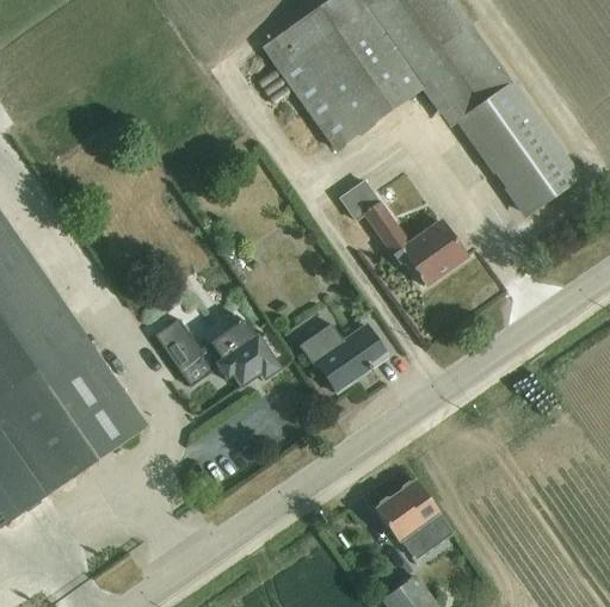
[(456,123),(511,82),(454,0),(325,0),(260,45),(336,149),(421,88),(449,128),(456,123)]
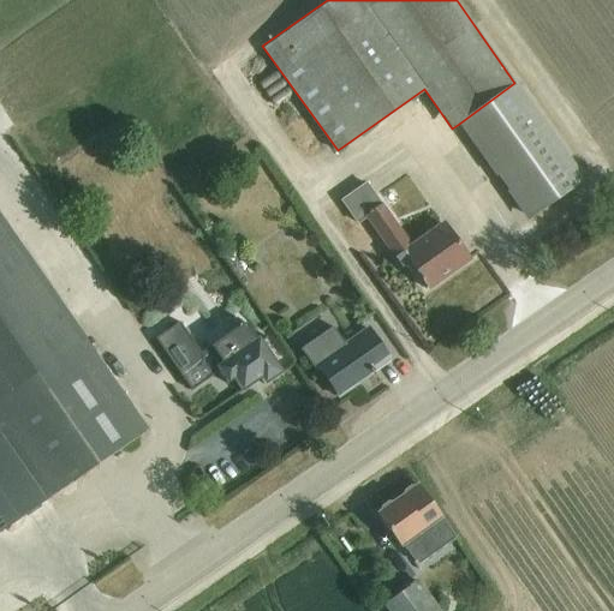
[(261,95),(279,84),(270,69),(251,79),(261,95)]
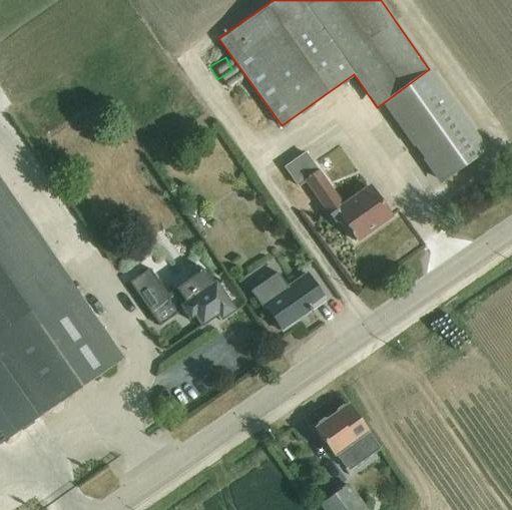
[(429,69),(383,103),(413,145),(415,144),(425,156),(426,155),(442,178),(485,149),(429,69)]
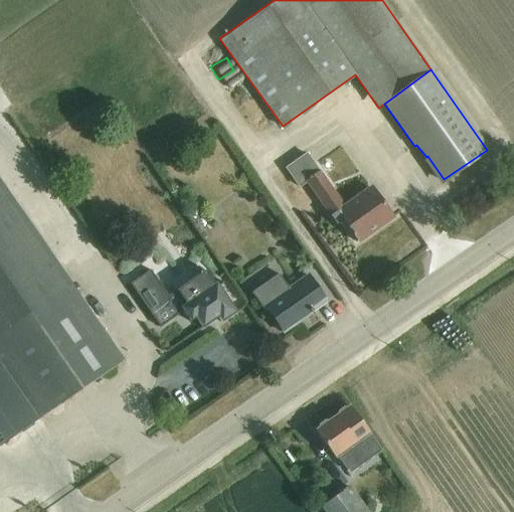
[(307,150),(285,166),(300,186),(307,181),(337,222),(342,219),(357,240),(393,215),(371,184),(345,202),(307,150)]
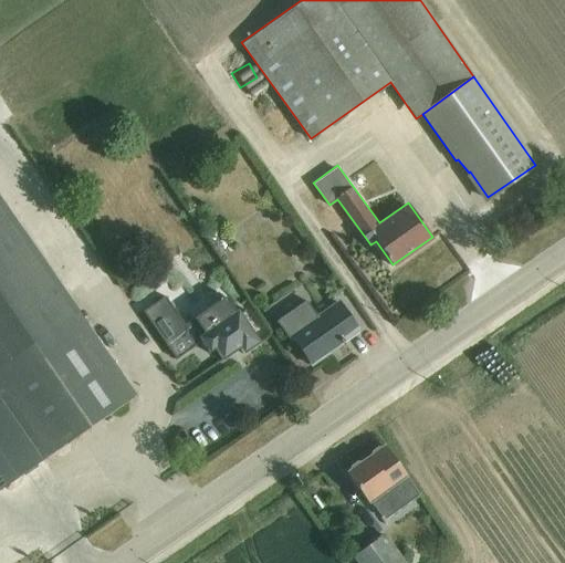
[(0,395),(44,459),(137,395),(0,195),(0,395)]
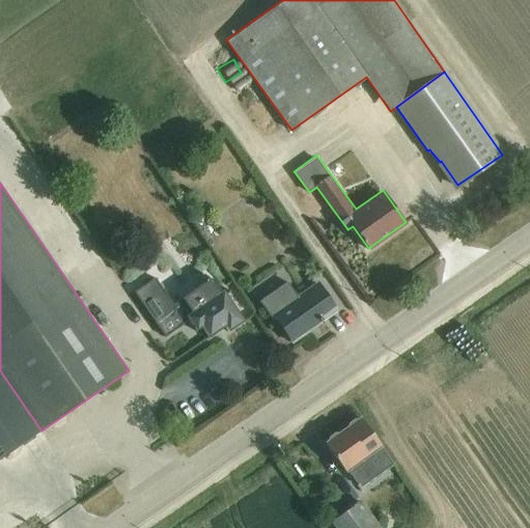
[(187,313),(190,317),(197,329),(202,325),(206,331),(212,328),(215,332),(226,325),(229,329),(244,320),(213,276),(182,298),(191,310),(187,313)]
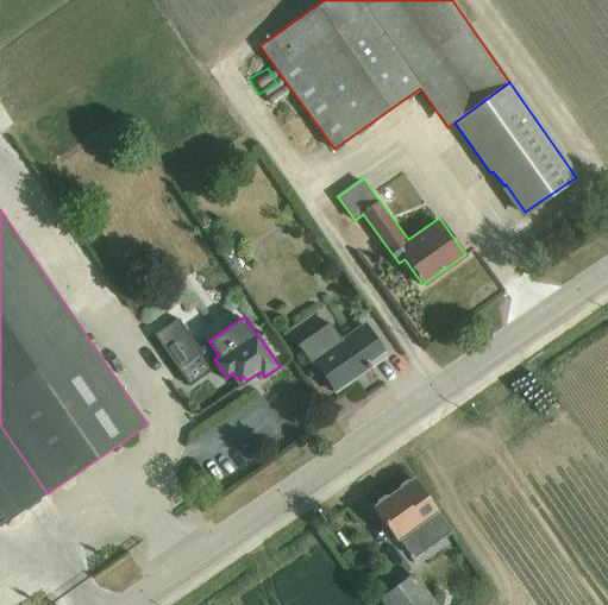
[(219,355),(208,341),(200,348),(177,317),(155,334),(190,384),(218,364),(214,359),(219,355)]
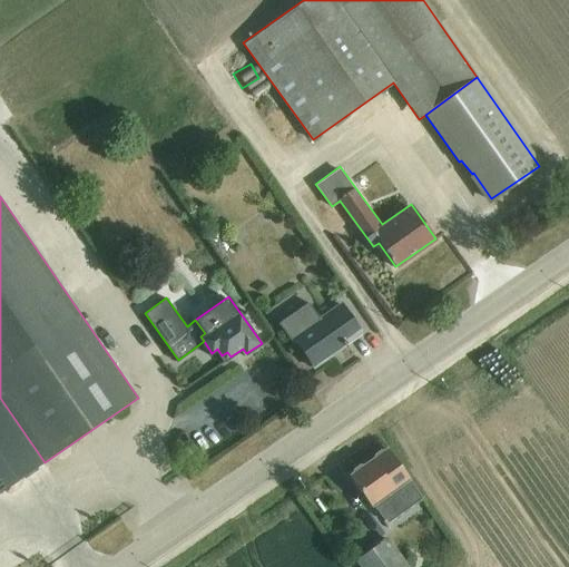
[(308,301),(282,320),(314,365),(334,352),(332,350),(344,342),(345,344),(347,342),(346,341),(361,330),(340,301),(320,316),(308,301)]
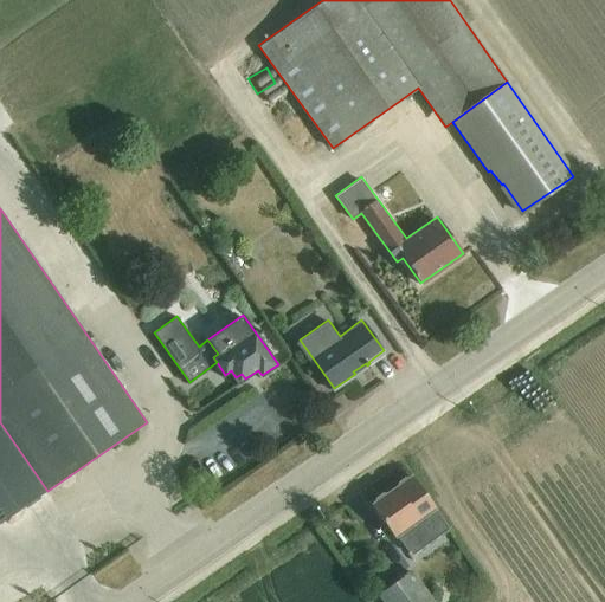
[(0,422),(0,523),(47,491),(0,422)]
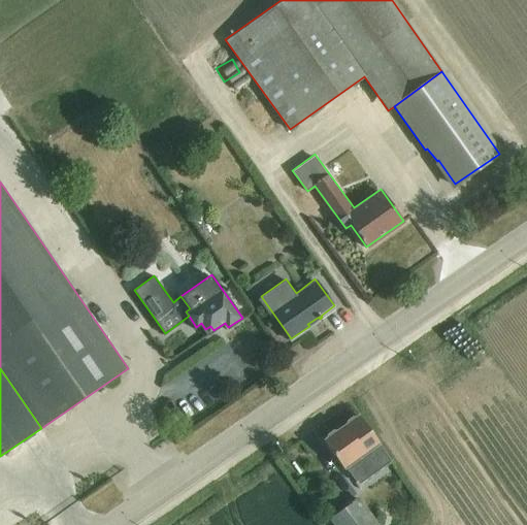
[(328,437),(325,439),(344,466),(347,464),(359,483),(391,460),(360,415),(357,417),(354,417),(349,420),(348,423),(337,430),(334,430),(329,434),(328,437)]
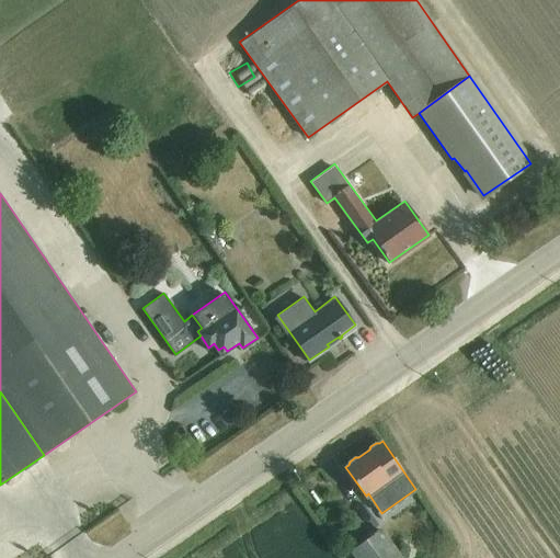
[(406,557),(384,526),(350,549),(355,557),(406,557)]
